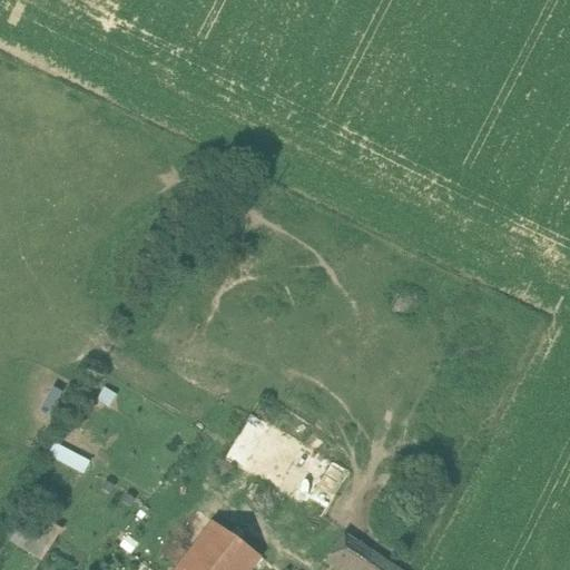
[(352,473),(253,413),(225,459),(324,519),(352,473)]
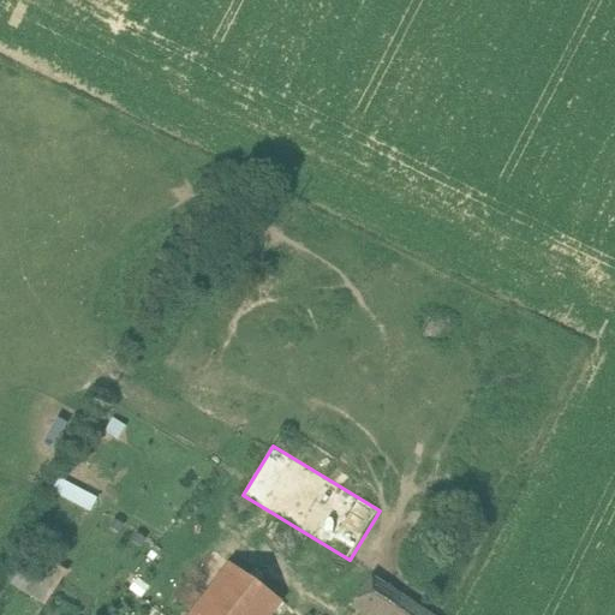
[(47,559),(25,591),(46,604),(66,572),(47,559)]
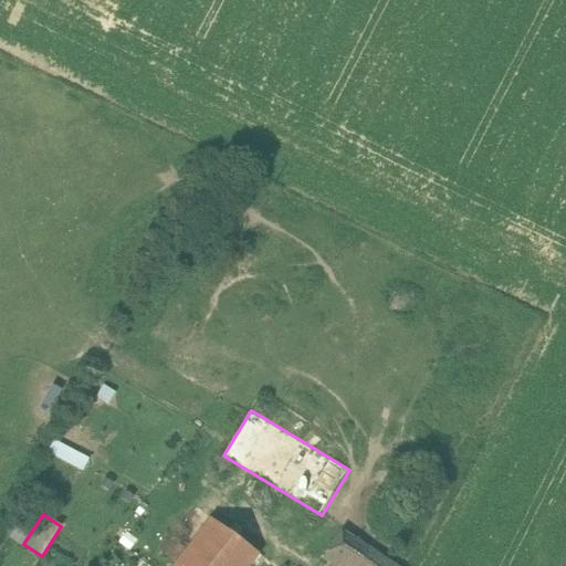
[(211,519),(175,565),(250,565),(260,554),(211,519)]
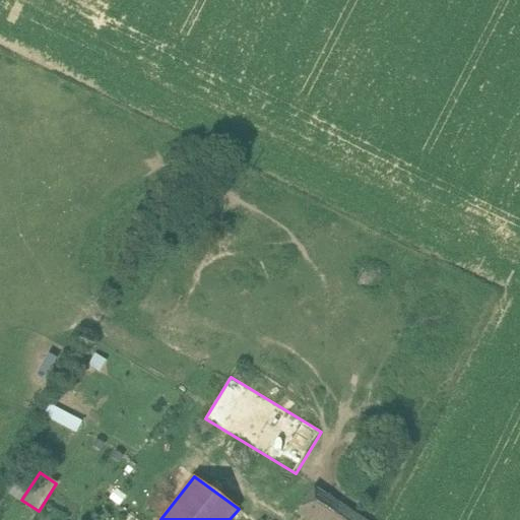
[(366,519),(315,486),(298,512),(310,519),(366,519)]
